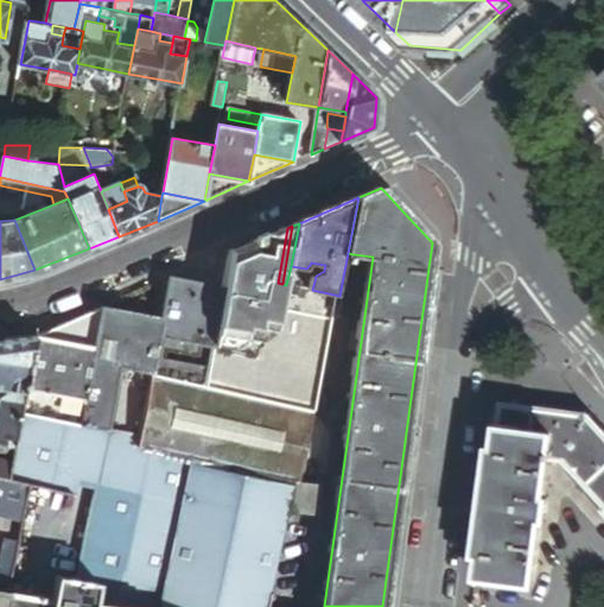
[(278,283),(287,228),(233,252),(228,274),(278,283)]
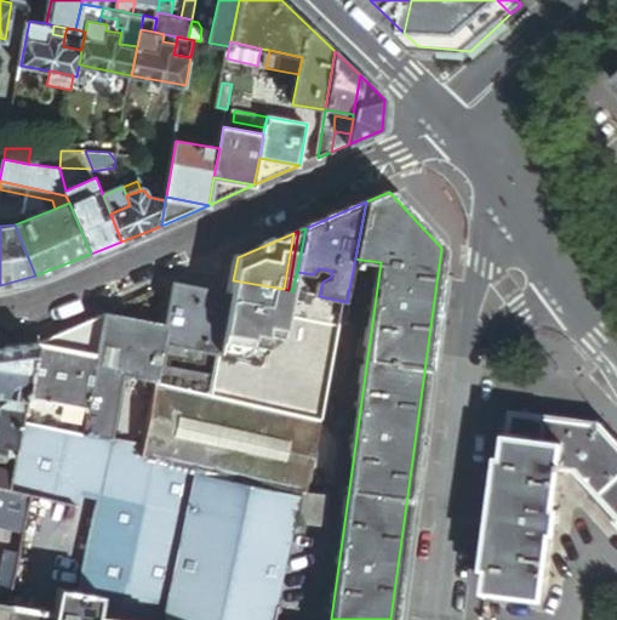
[(227,316),(275,325),(284,289),(233,280),(230,295),(227,316)]
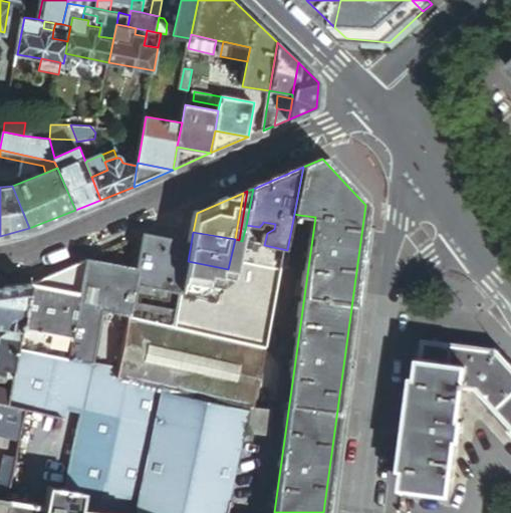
[(182,293),(188,261),(191,244),(147,236),(145,236),(138,269),(135,284),(182,293)]
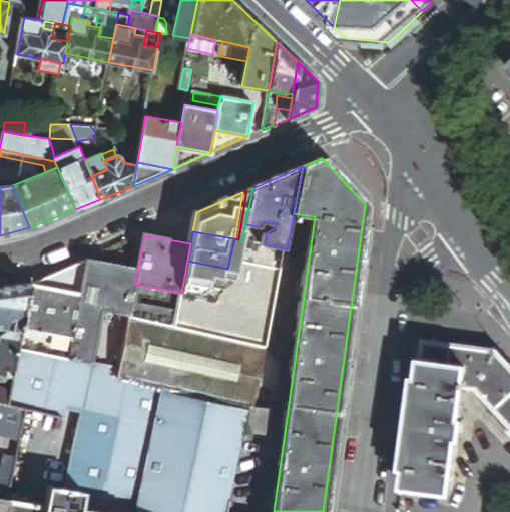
[(234,238),(227,269),(258,275),(264,244),(241,240),(238,239),(234,238)]
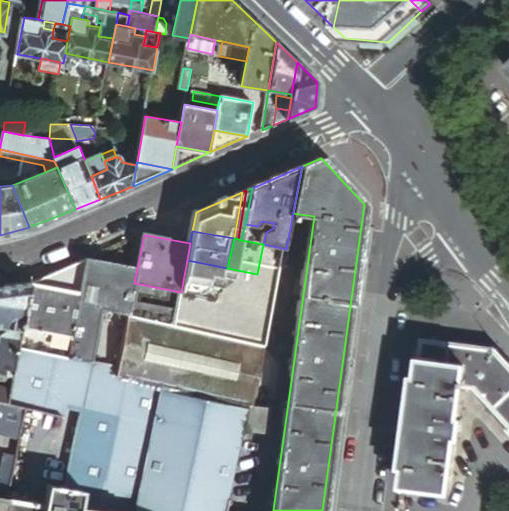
[(266,344),(286,249),(263,244),(257,274),(227,268),(187,260),(181,292),(176,313),(174,325),(266,344)]
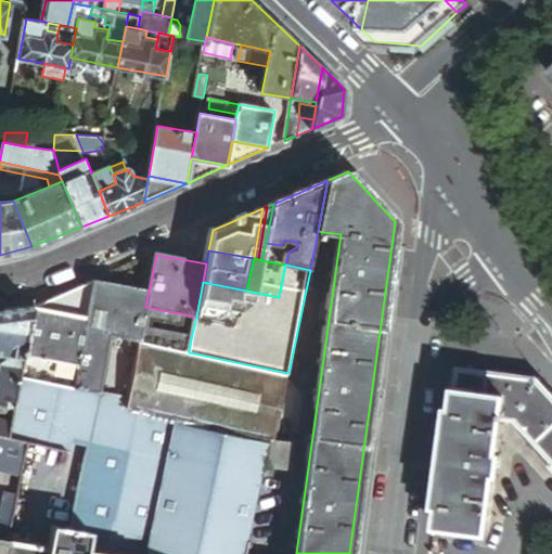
[(87,317),(93,280),(34,306),(87,317)]
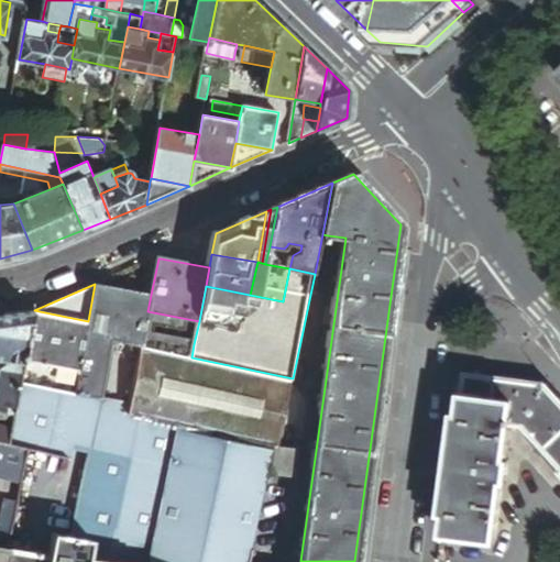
[(147,294),(95,284),(88,321),(86,335),(111,340),(138,345),(147,294)]
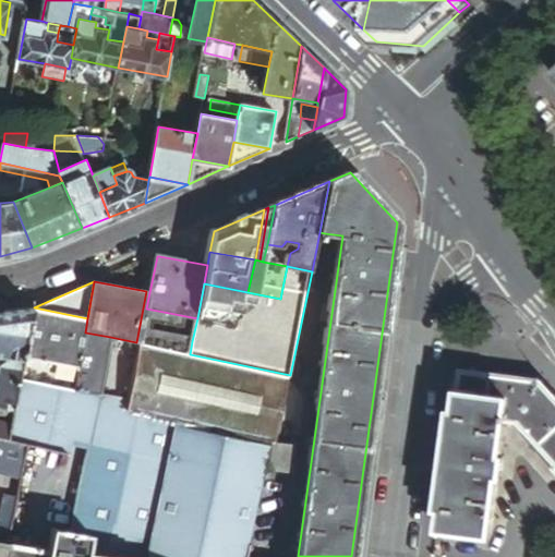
[(136,342),(141,344),(143,330),(145,313),(146,309),(149,292),(146,291),(136,342)]
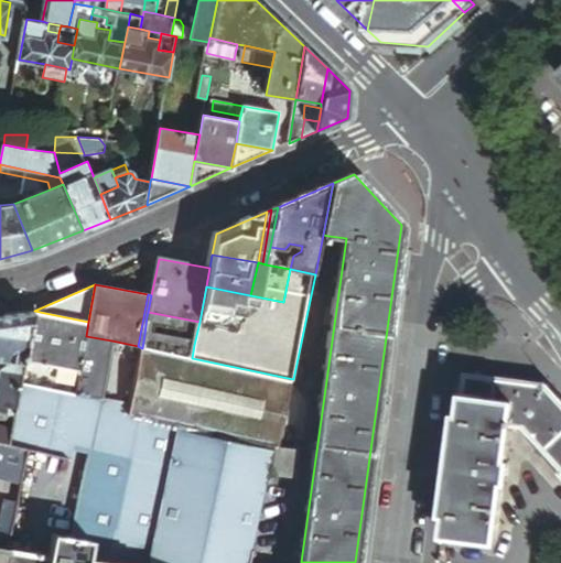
[(20,382),(34,311),(0,314),(0,358),(0,359),(0,402),(15,407),(20,382)]
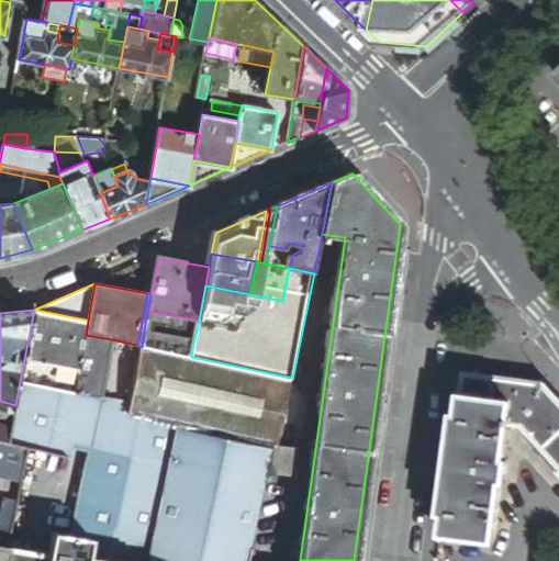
[(88,321),(34,310),(20,381),(75,392),(86,335),(88,321)]
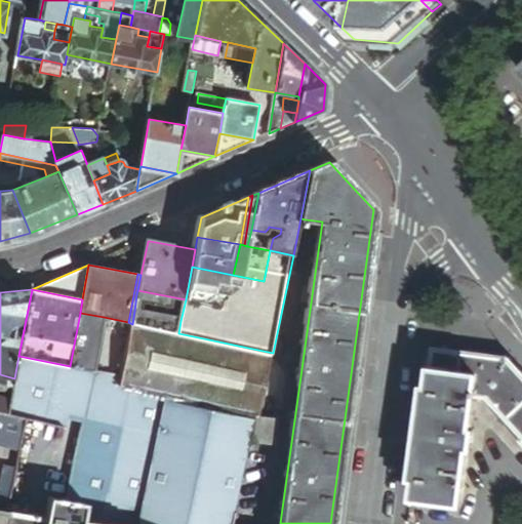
[(134,311),(144,313),(148,296),(136,294),(134,311)]
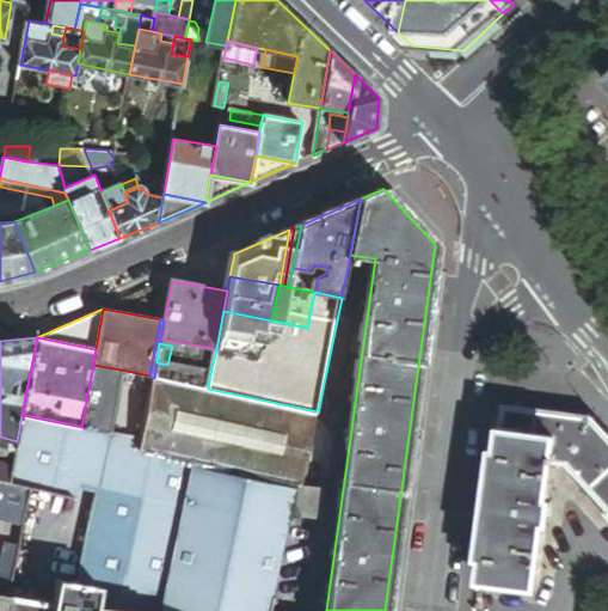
[(154,378),(208,389),(210,374),(167,365),(157,362),(154,378)]
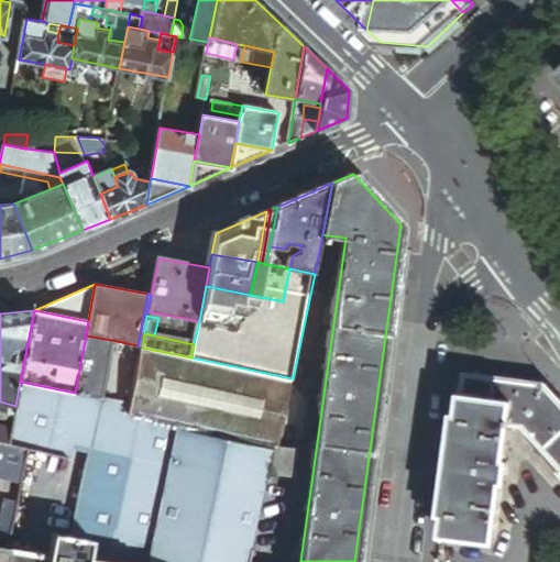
[(75,393),(100,397),(111,340),(86,335),(75,393)]
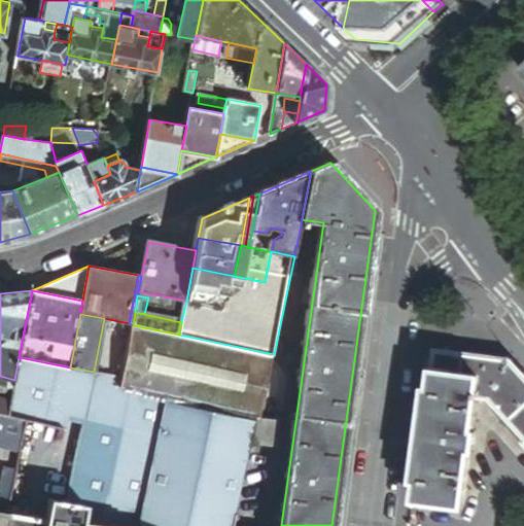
[(262,417),(274,354),(179,335),(133,325),(123,378),(120,388),(166,397),(257,417),(262,417)]
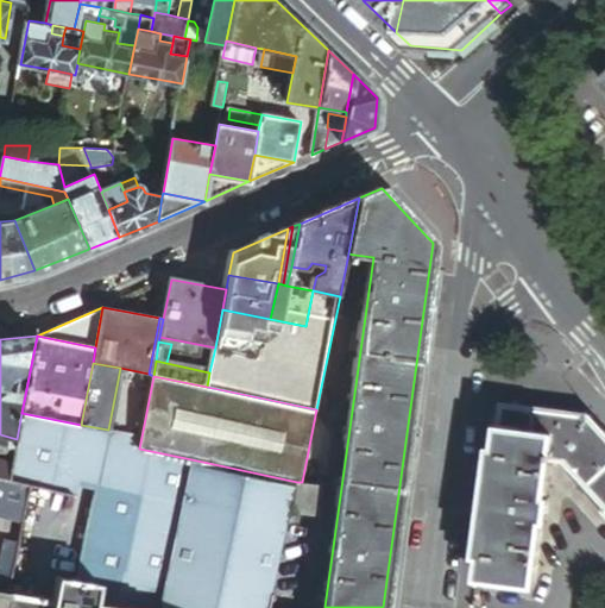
[(500,403),(477,576),(534,583),(543,519),(546,519),(549,499),(547,497),(552,458),(558,412),(500,403)]
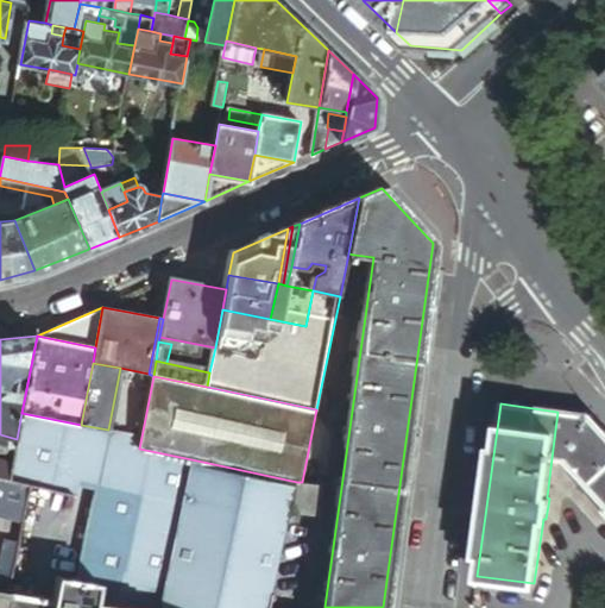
[(604,432),(591,417),(558,412),(552,458),(566,461),(604,505),(604,432)]
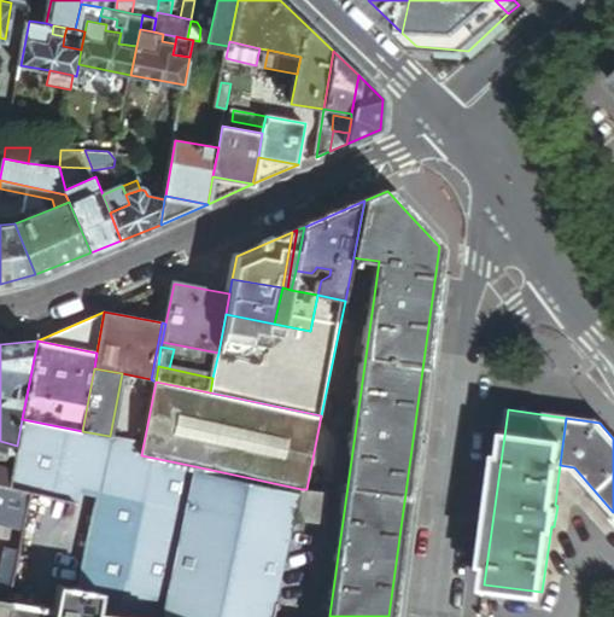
[(95,616),(163,616),(194,466),(141,455),(144,443),(110,436),(82,431),(22,419),(17,446),(15,460),(13,467),(9,487),(31,493),(74,501),(57,587),(99,594),(95,616)]
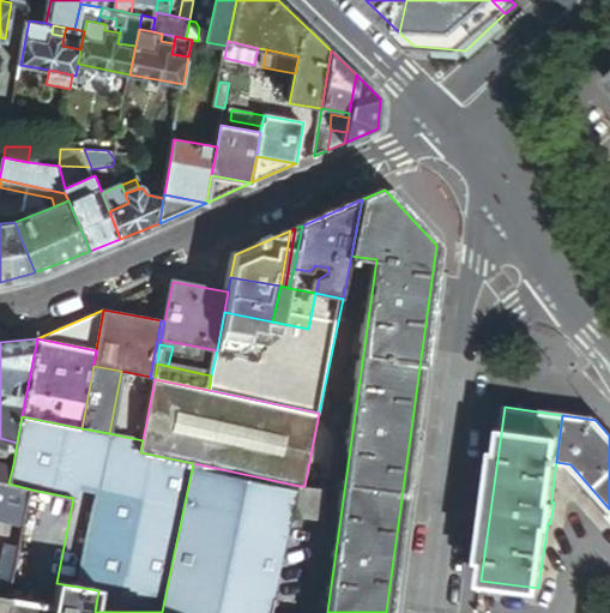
[(0,454),(14,457),(17,443),(0,438),(0,454)]
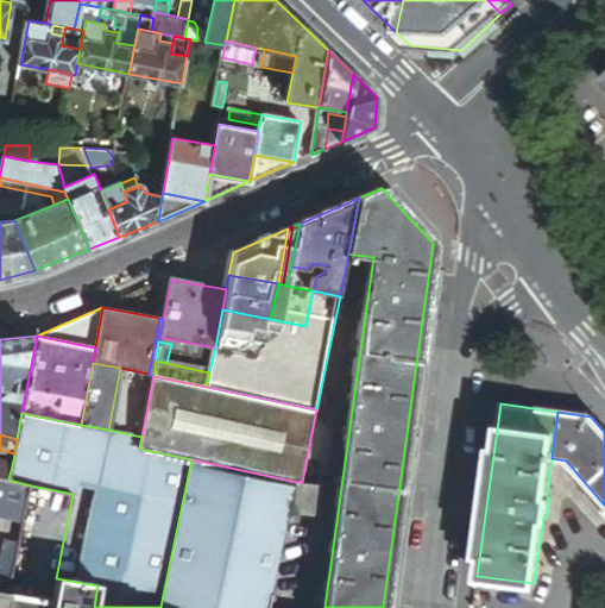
[(0,477),(8,480),(13,461),(0,457),(0,477)]
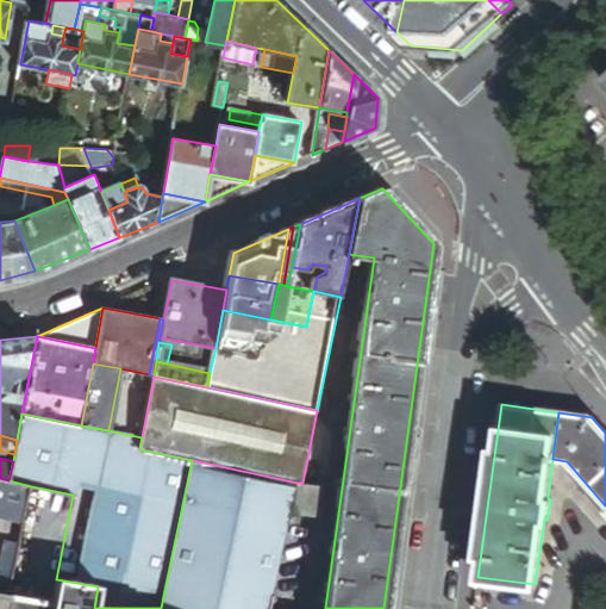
[(268,608),(298,483),(192,460),(161,608),(268,608)]
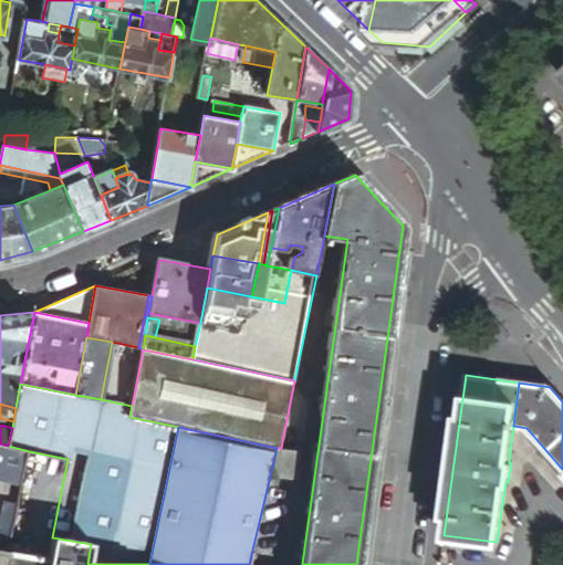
[(29,451),(8,446),(0,443),(0,479),(22,484),(29,451)]
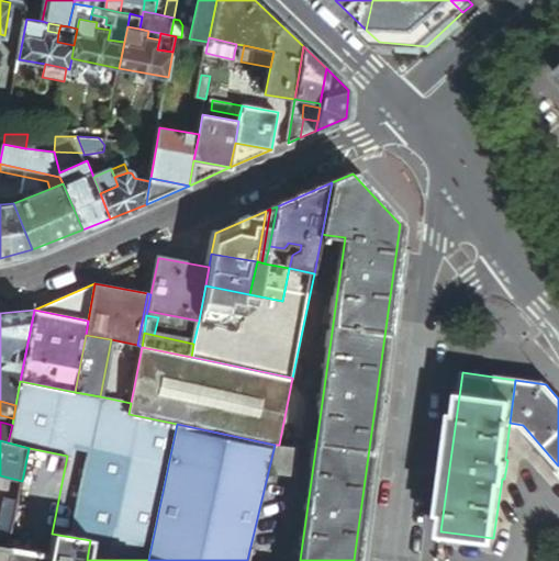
[(294,475),(298,449),(277,447),(274,472),(294,475)]
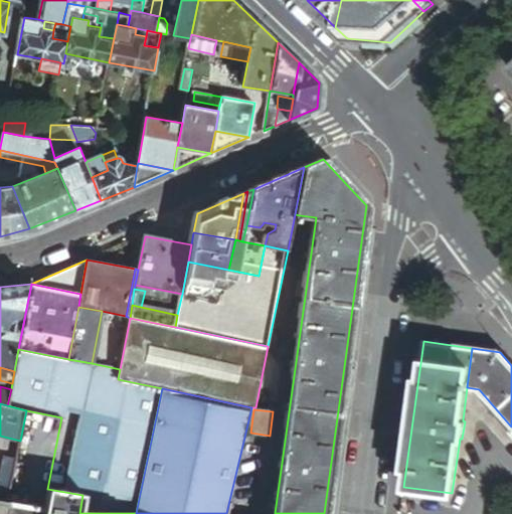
[(0,489),(10,492),(16,459),(4,456),(0,478),(0,489)]
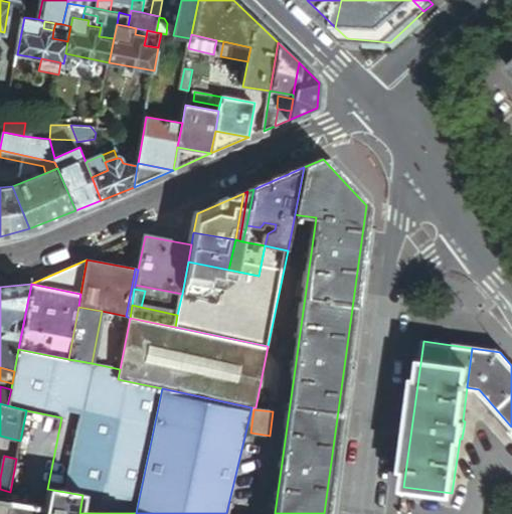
[(43,509),(42,513),(78,513),(79,513),(82,495),(47,489),(43,509)]
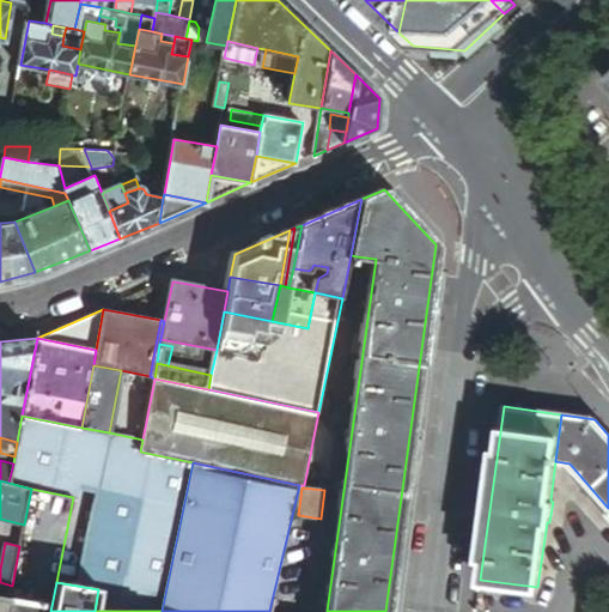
[(6,611),(50,611),(52,606),(10,598),(6,611)]
